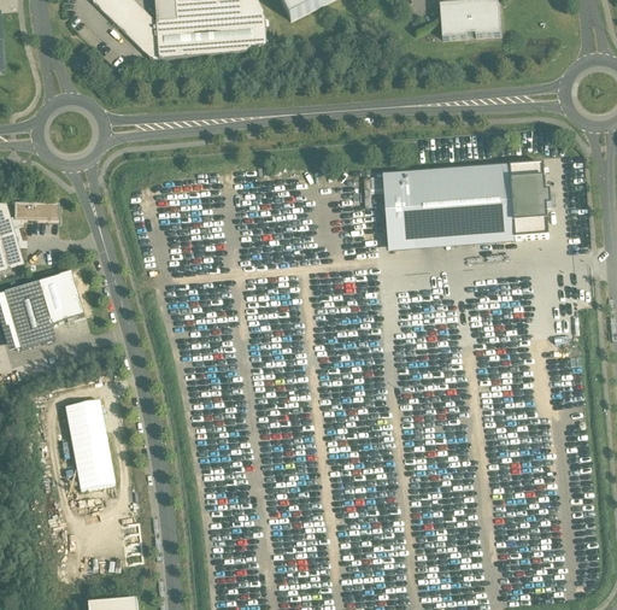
[(156,0),(157,18),(137,0),(94,0),(152,57),(268,48),(265,11),(259,0),(156,0)]
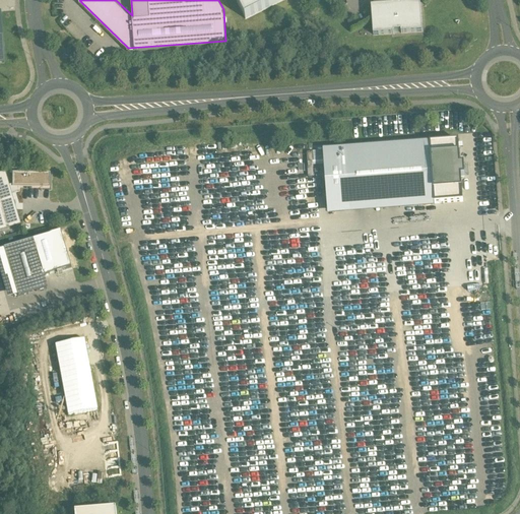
[(238,0),(245,14),(272,0),(238,0)]
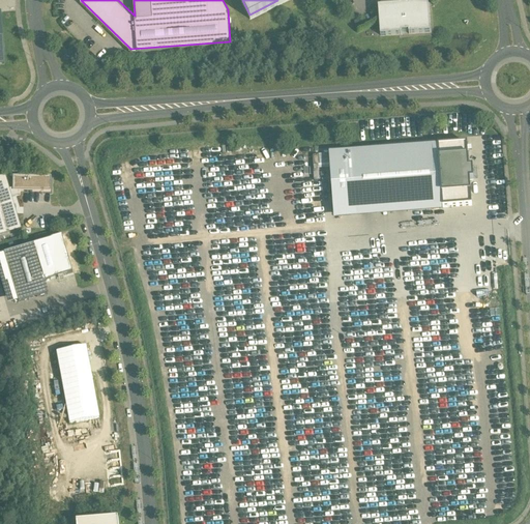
[(381,1),(378,1),(380,30),(402,29),(402,27),(408,26),(409,28),(430,27),(428,0),(396,0),(381,1)]
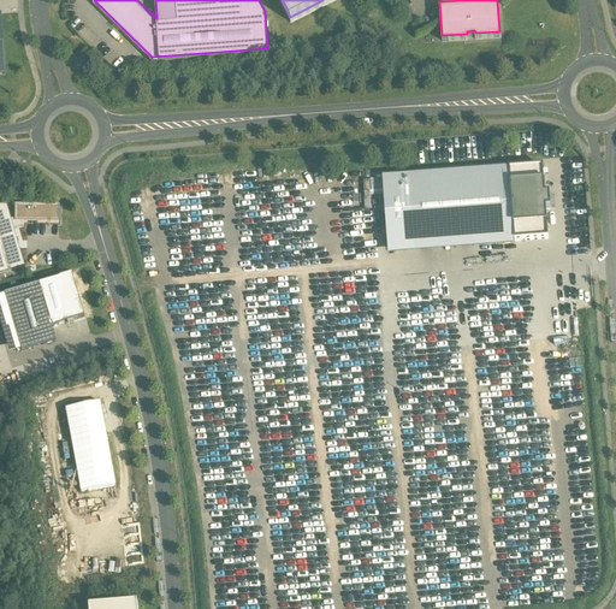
[(509,164),(514,235),(548,232),(546,204),(550,204),(550,189),(545,189),(543,160),(509,164)]
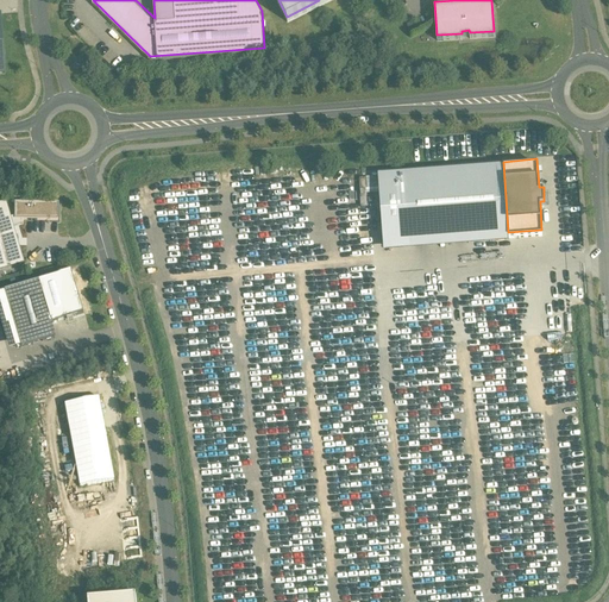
[(508,232),(503,162),(380,171),(385,242),(508,232)]
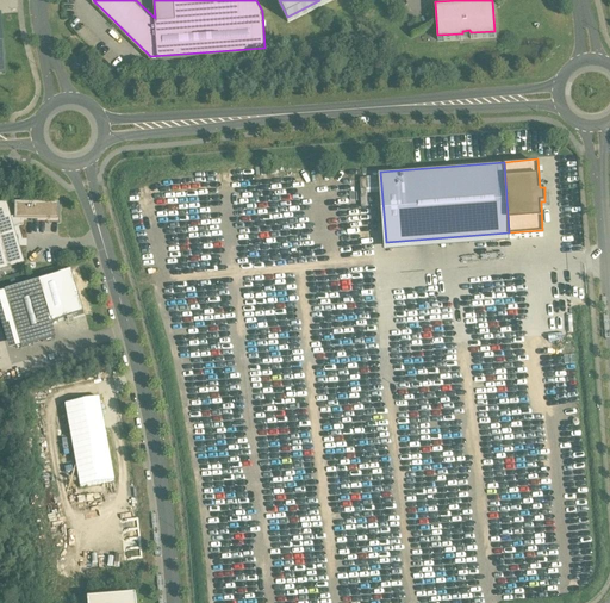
[(13,211),(13,213),(22,213),(57,215),(57,197),(14,197),(13,211)]
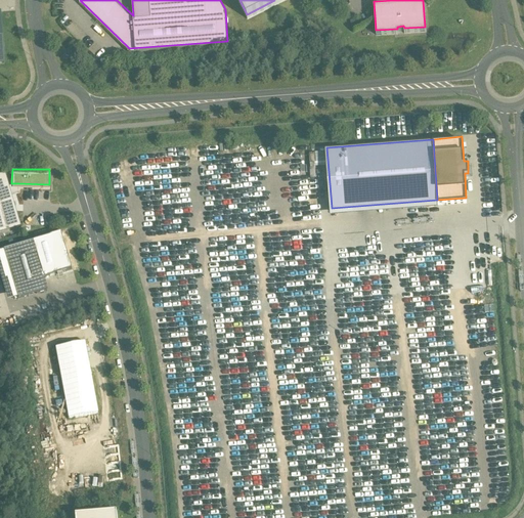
[(3,171),(0,171),(0,225),(17,220),(8,190),(6,183),(3,171)]
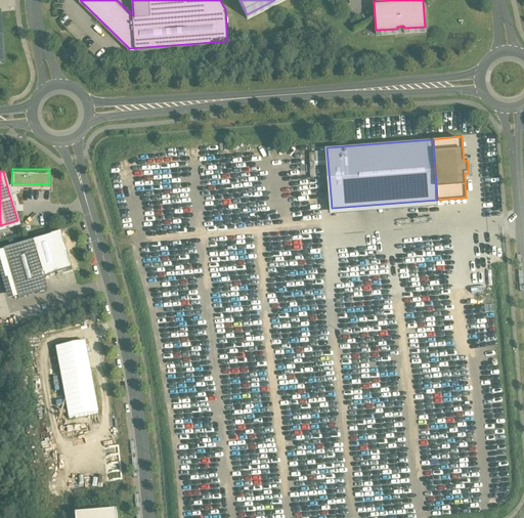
[(6,183),(8,190),(19,187),(18,183),(11,183),(11,181),(6,183)]
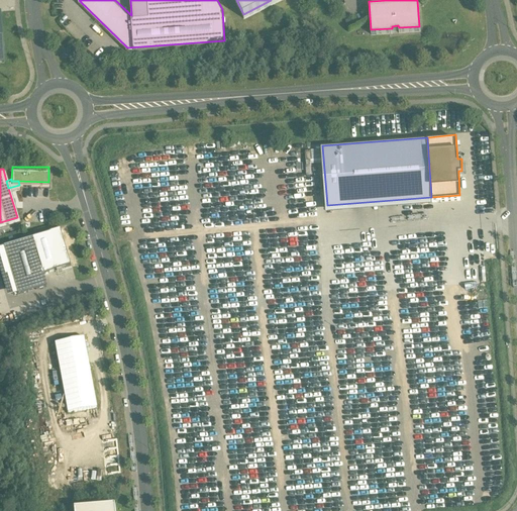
[(61,225),(32,233),(42,270),(72,261),(61,225)]
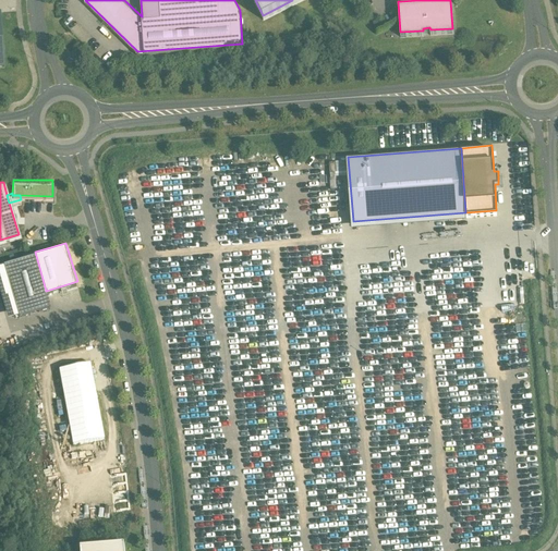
[(35,252),(3,261),(19,313),(49,304),(46,291),(35,252)]
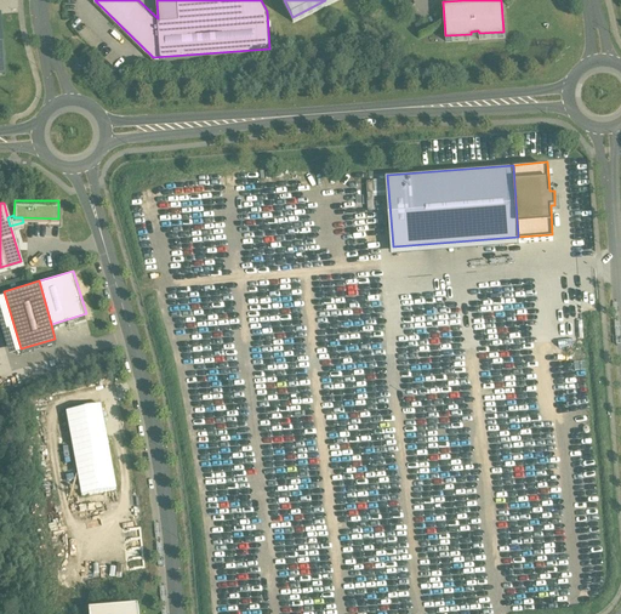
[(80,489),(117,483),(101,399),(64,407),(80,489)]
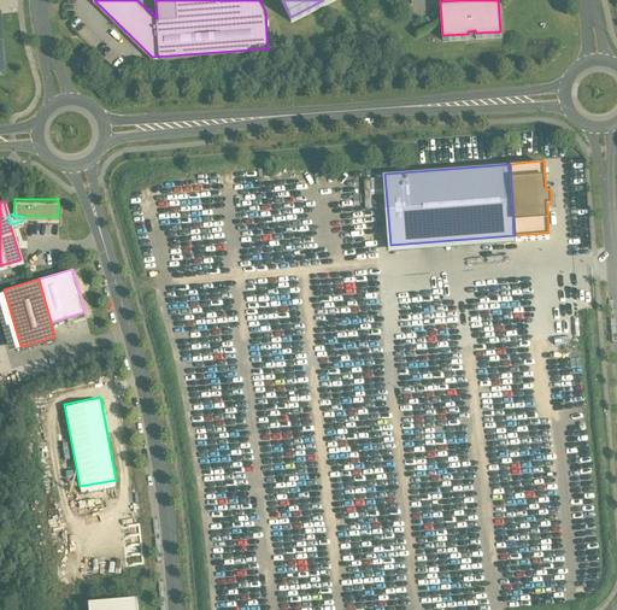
[(89,609),(139,609),(139,598),(89,602),(89,609)]
